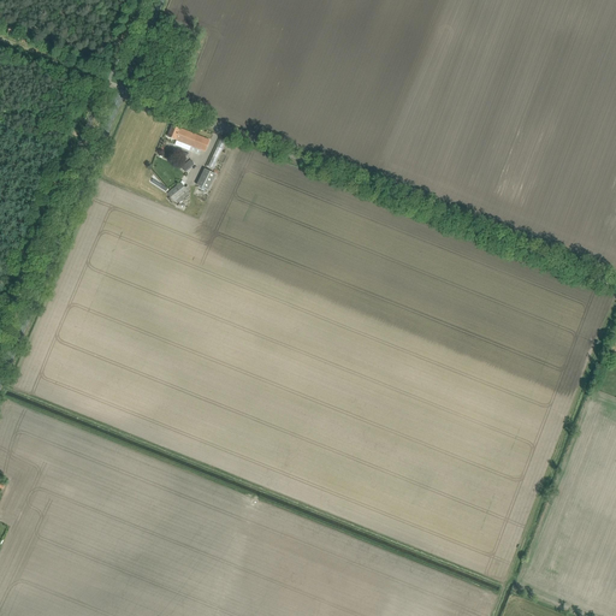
[(169,137),(173,140),(176,140),(194,148),(193,152),(199,154),(200,150),(205,152),(207,146),(209,141),(173,125),(169,137)]
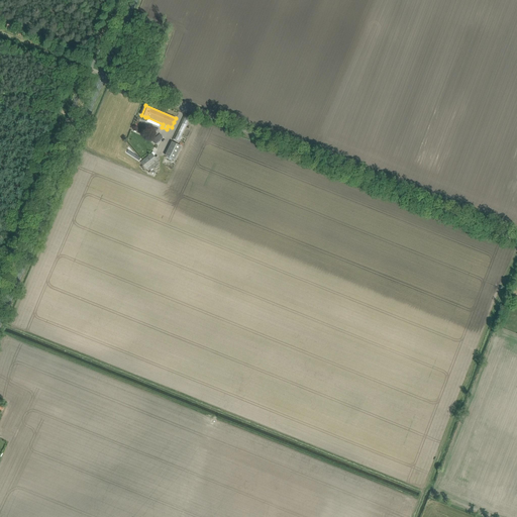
[(185,116),(175,139),(179,141),(190,118),(185,116)]
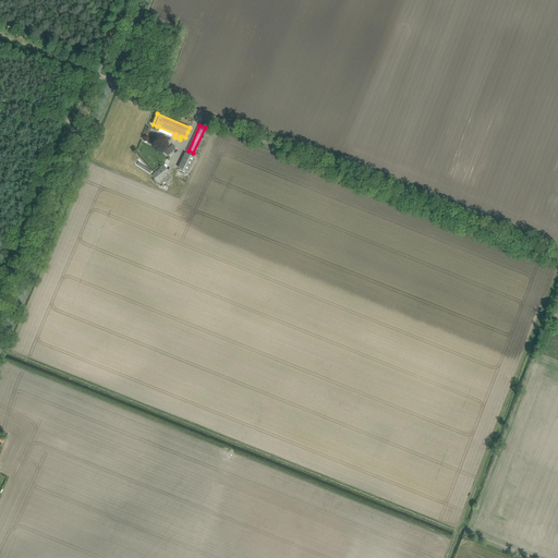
[(172,145),(165,152),(168,156),(177,149),(172,145)]
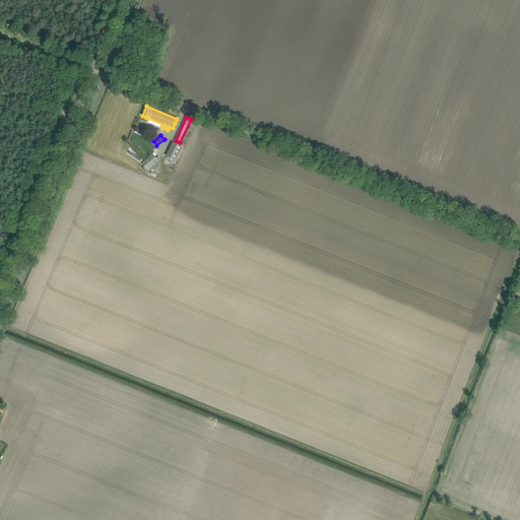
[(173,143),(167,156),(176,161),(182,147),(173,143)]
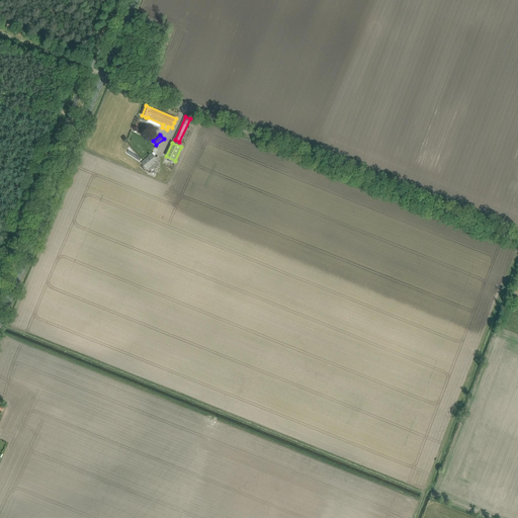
[(148,169),(150,171),(160,163),(158,161),(160,159),(158,156),(156,158),(152,154),(141,163),(147,170),(148,169)]
